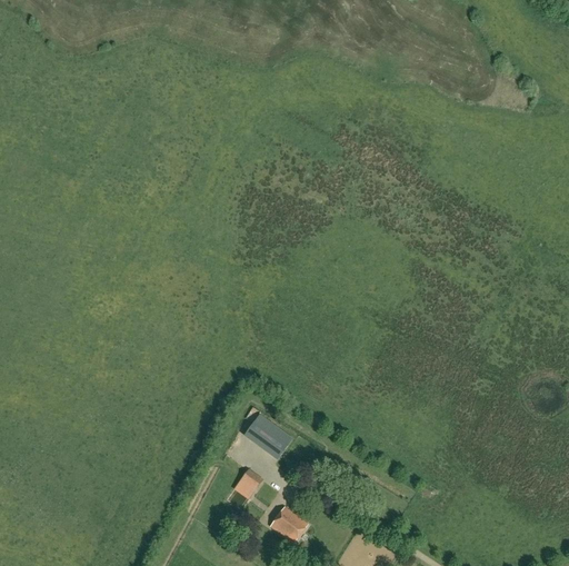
[(260,414),(246,433),(279,456),(292,437),(260,414)]
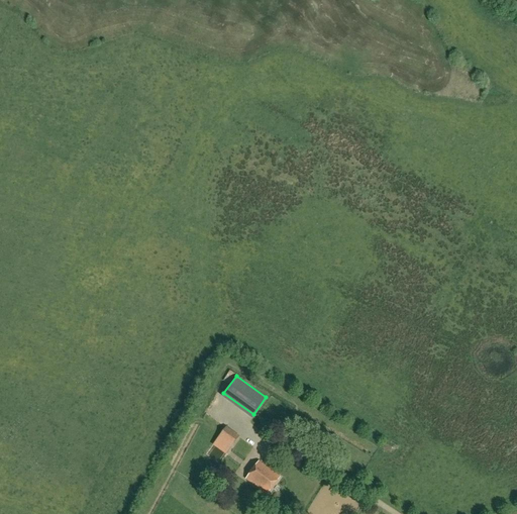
[(244,423),(249,415),(242,411),(237,419),(244,423)]
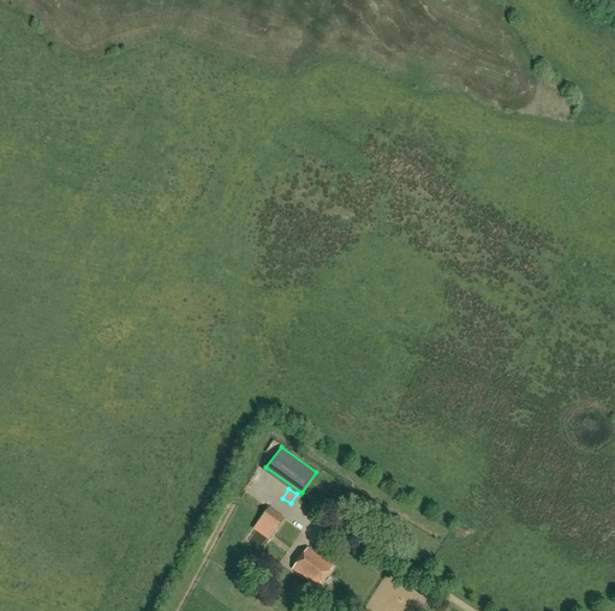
[(276,527),(284,516),(269,505),(261,515),(276,527)]
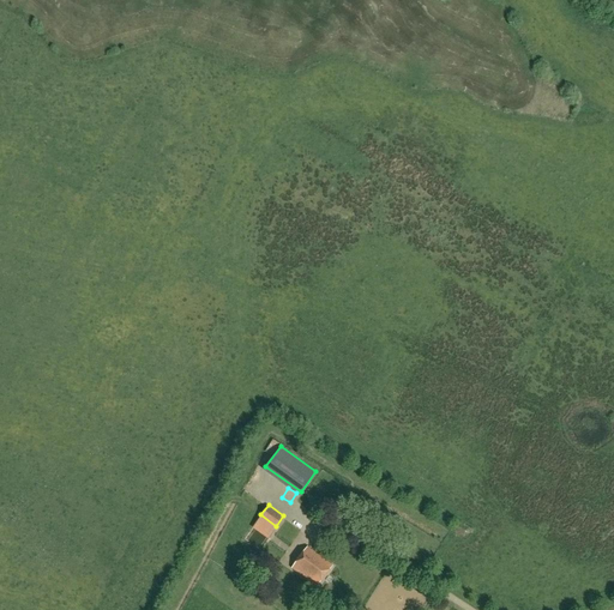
[(294,518),(290,523),(286,519),(268,543),(283,554),(305,525),(294,518)]
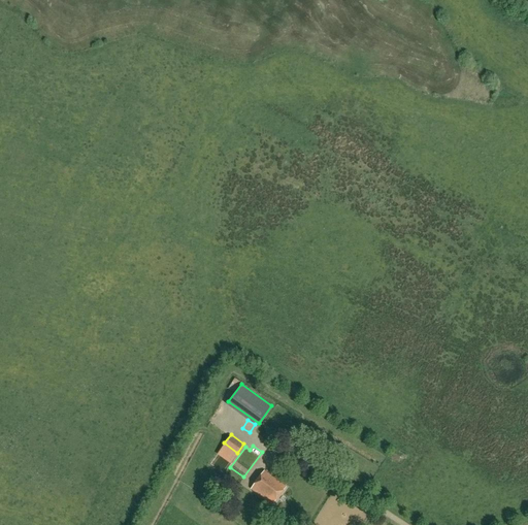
[(264,468),(259,476),(260,477),(257,481),(256,480),(252,487),(273,502),(287,484),(264,468)]
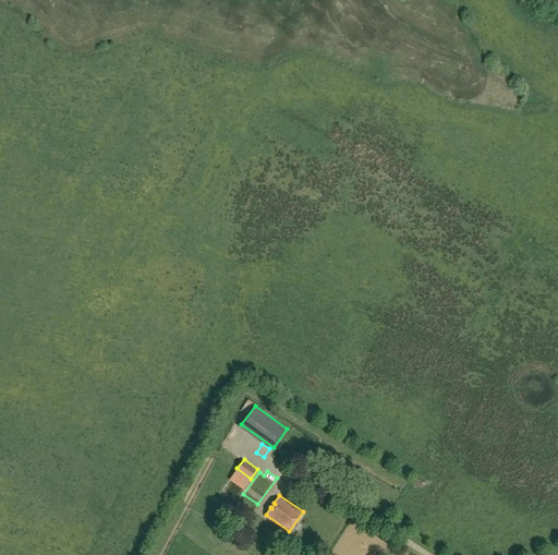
All buildings are outlined.
